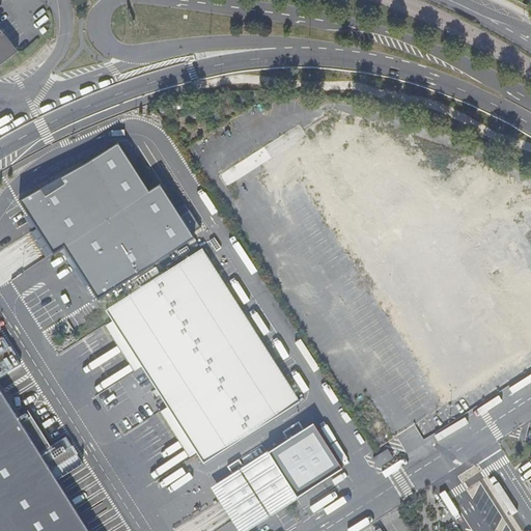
[(2,34),(0,31),(0,65),(19,52),(3,33),(2,34)]
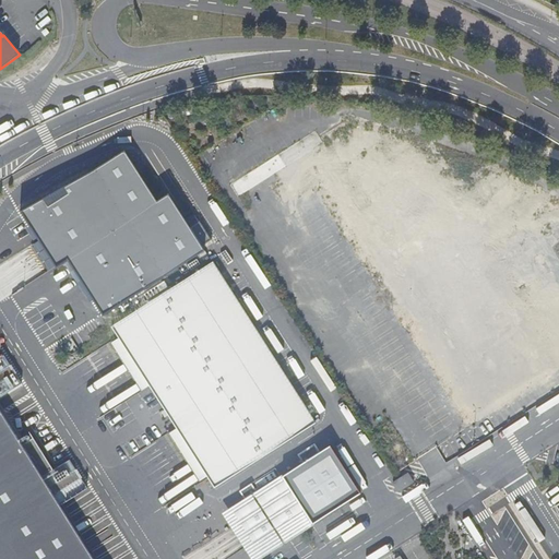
[(205,251),(202,246),(213,240),(201,222),(190,228),(168,194),(157,202),(123,149),(22,212),(58,268),(70,260),(105,314),(128,300),(167,275),(205,251)]
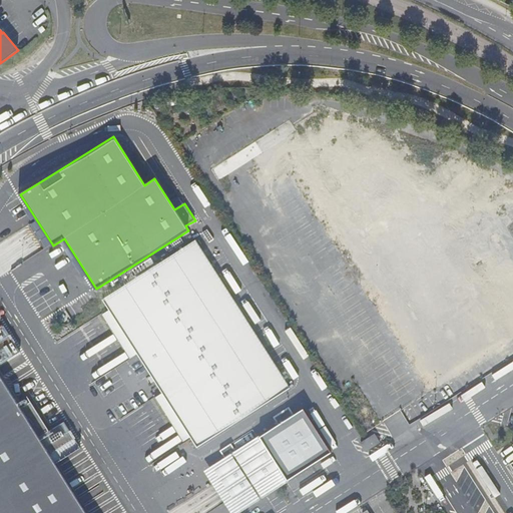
[(263,137),(213,167),(219,176),(269,146),(263,137)]
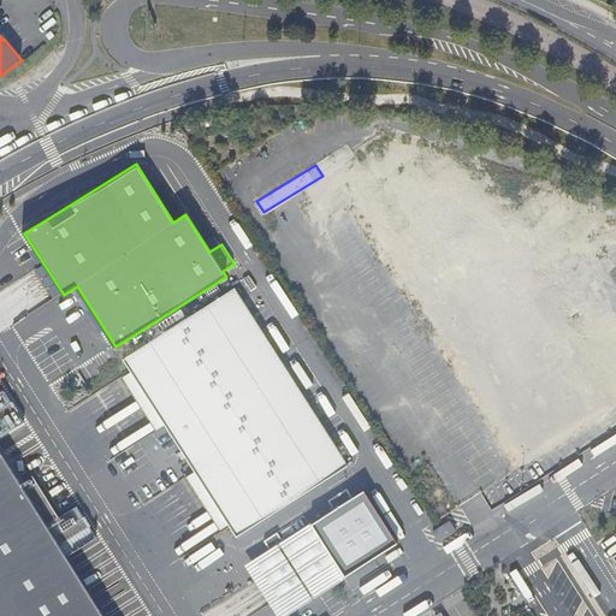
[(348,466),(235,289),(191,317),(159,337),(148,343),(123,360),(236,537),(348,466)]
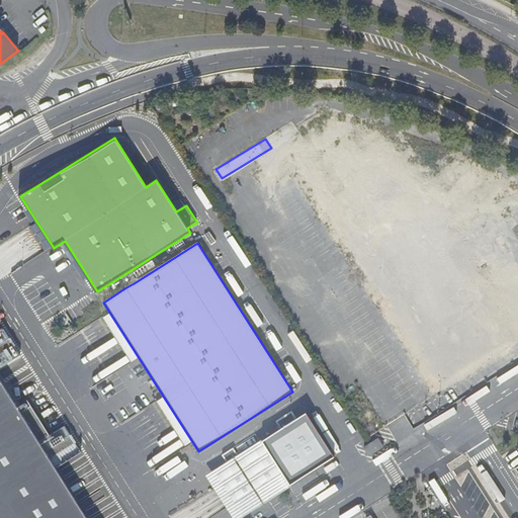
[(155,255),(118,278),(124,288),(134,283),(161,266),(155,255)]
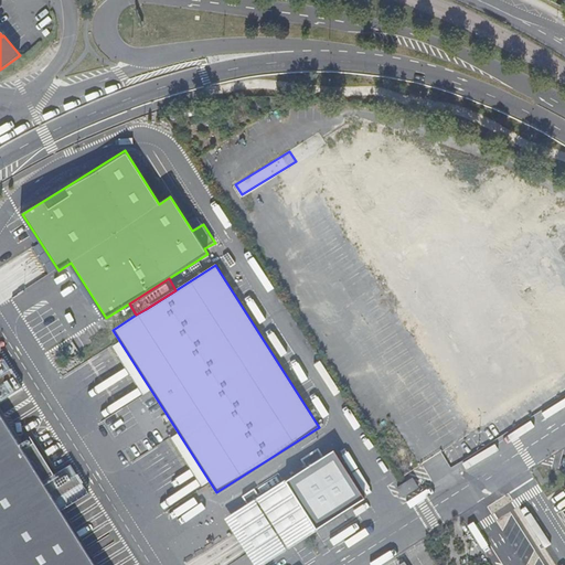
[(95,564),(0,413),(0,564),(95,564)]
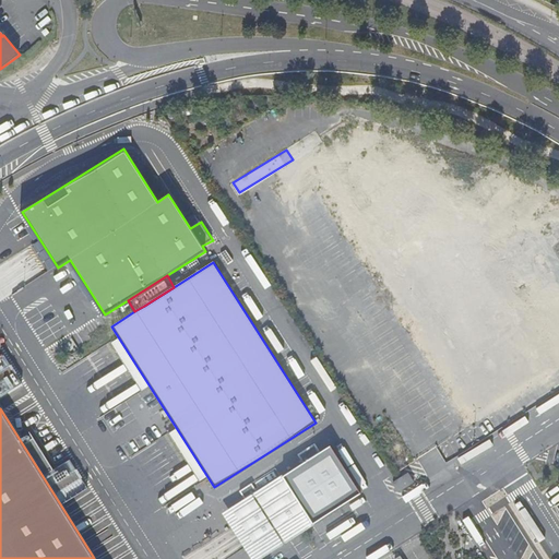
[(331,445),(320,452),(314,443),(297,454),(302,463),(252,495),(253,496),(251,498),(250,497),(229,510),(251,543),(248,545),(247,545),(247,546),(246,548),(246,550),(247,552),(249,556),(250,557),(251,557),(252,557),(253,557),(254,557),(259,555),(260,557),(360,494),(331,445)]
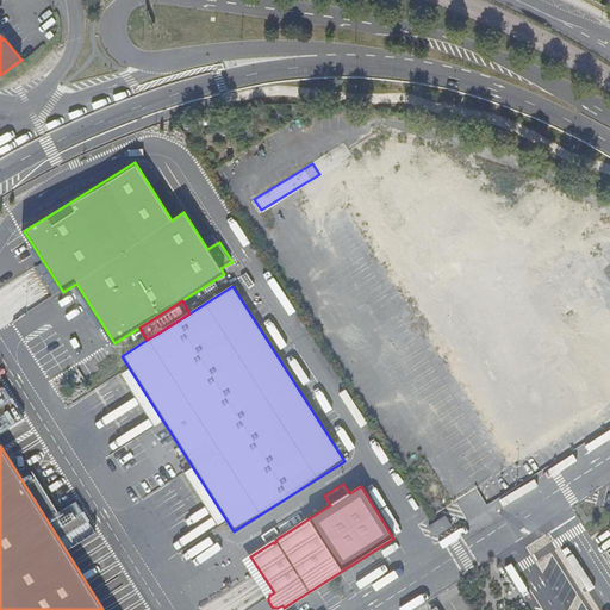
[(453,526),(446,516),(428,527),(435,537),(453,526)]
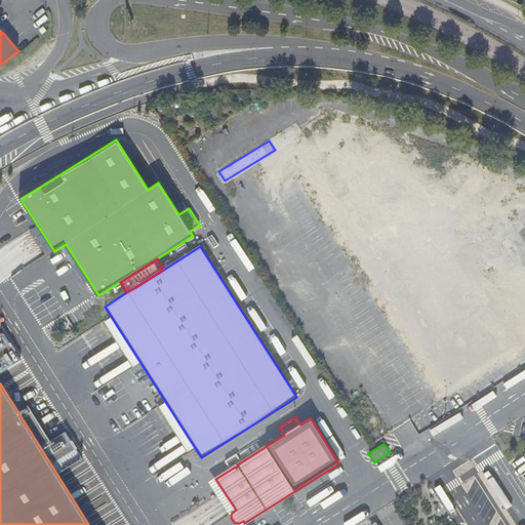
[(240,461),(236,454),(225,461),(230,469),(240,461)]
